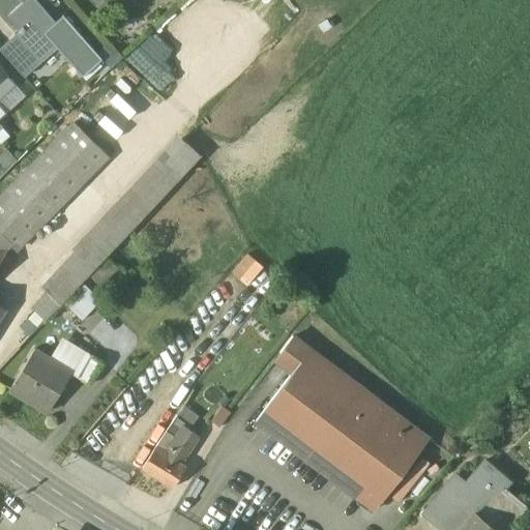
[(54,21),(34,0),(24,0),(7,16),(19,29),(13,34),(34,58),(20,71),(24,76),(56,48),(82,76),(101,58),(62,15),(54,21)]
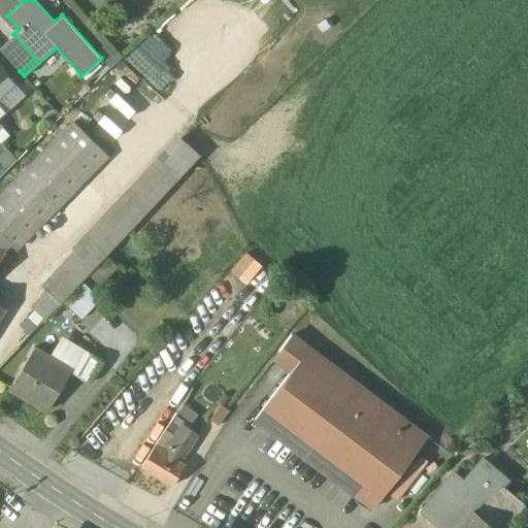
[(13,34),(0,45),(0,48),(20,71),(34,58),(13,34)]
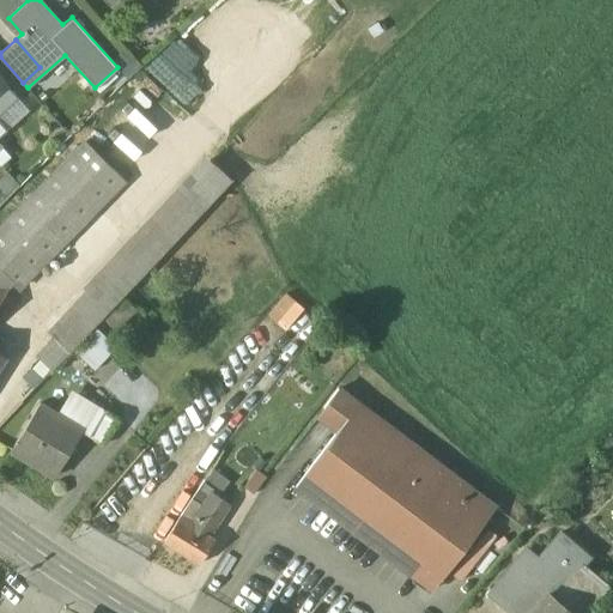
[(0,78),(0,110),(16,97),(0,78)]
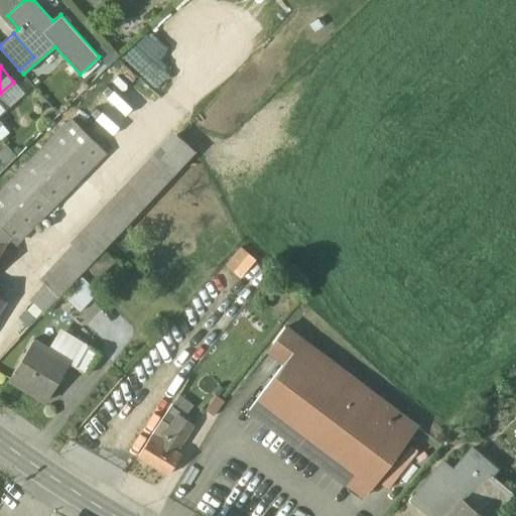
[(70,120),(0,190),(0,241),(6,245),(10,238),(15,243),(103,152),(70,120)]
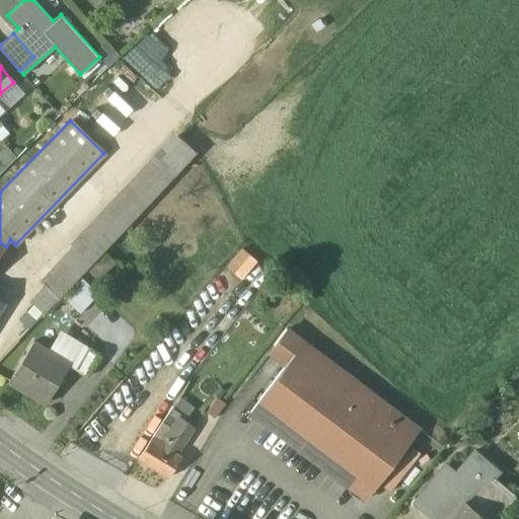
[(179,137),(75,246),(78,250),(91,262),(196,152),(179,137)]
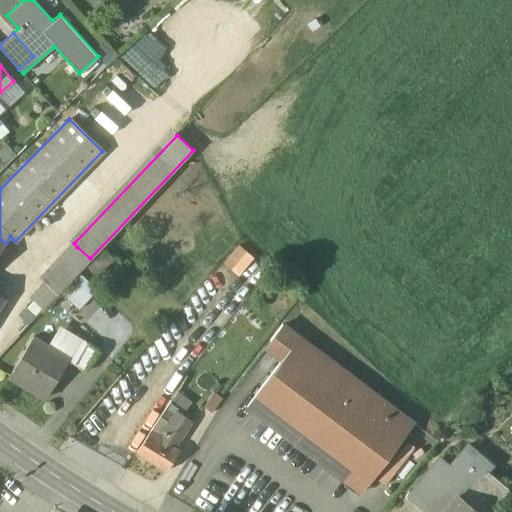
[(77,247),(30,297),(42,308),(90,258),(77,247)]
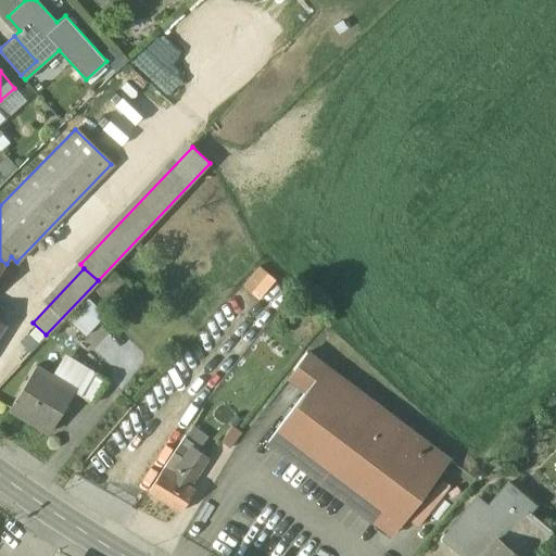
[(115,269),(95,286),(105,299),(126,283),(115,269)]
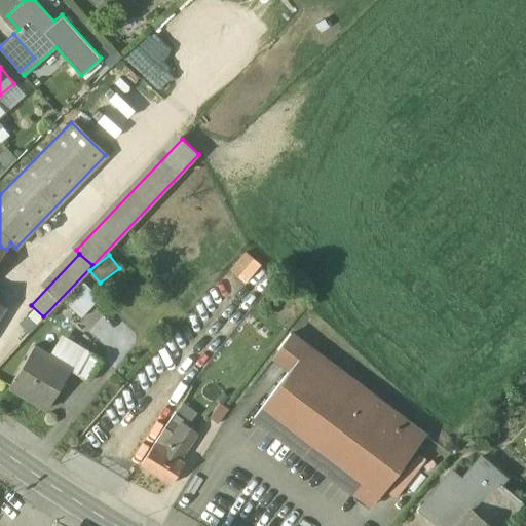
[(81,280),(63,301),(80,316),(99,297),(81,280)]
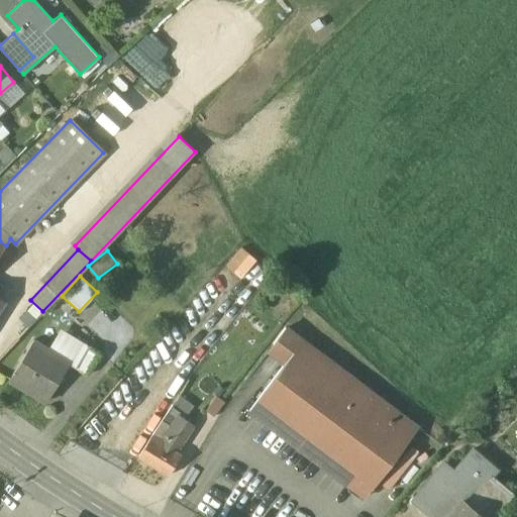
[(398,414),(285,328),(273,344),(289,356),(248,410),(345,484),(357,468),(378,483),(407,442),(400,437),(405,430),(393,421),(398,414)]
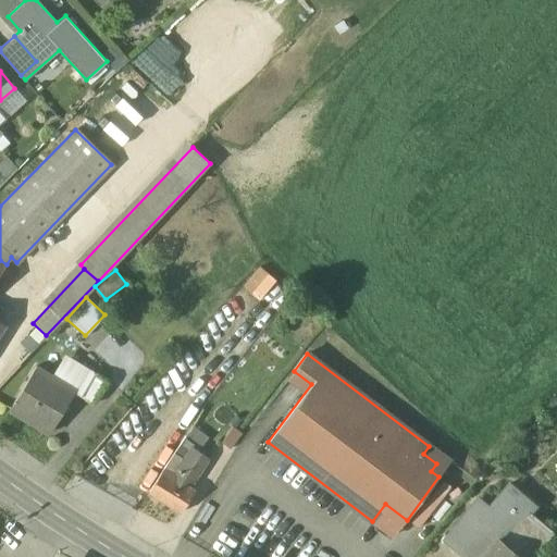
[(74,391),(35,368),(10,411),(48,434),(74,391)]
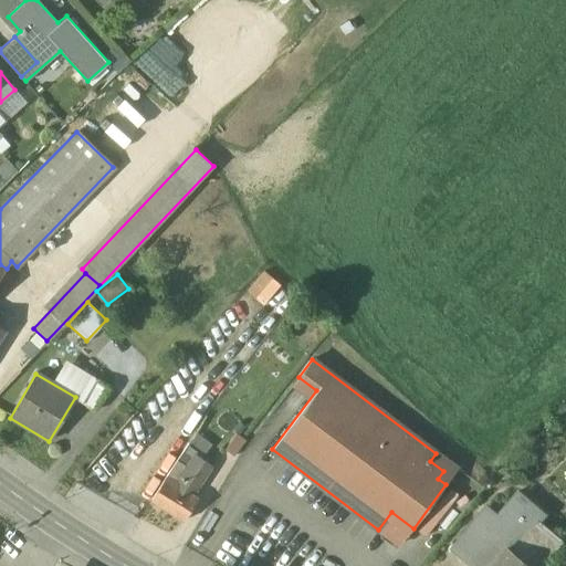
[(107,388),(95,380),(81,402),(94,410),(107,388)]
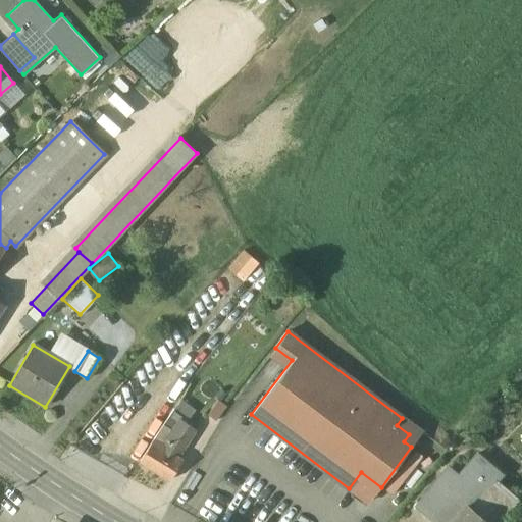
[(137,385),(132,382),(126,389),(133,393),(137,385)]
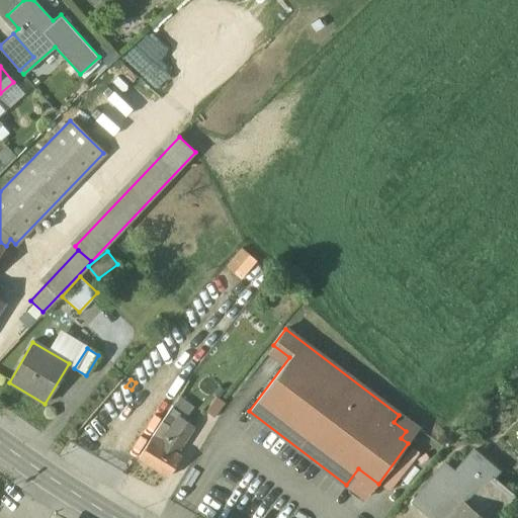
[(216,398),(205,412),(213,418),(224,404),(216,398)]
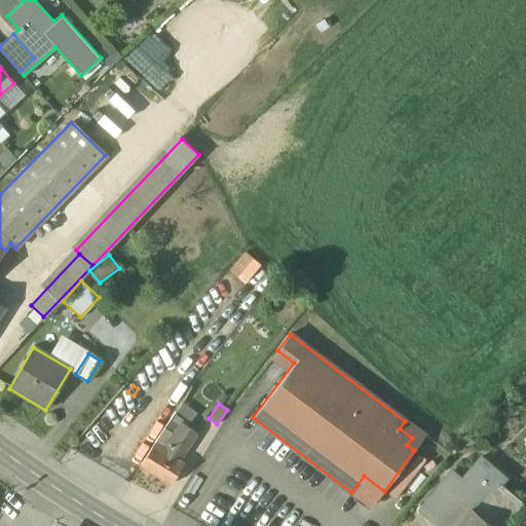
[(163,450),(155,445),(154,445),(141,465),(172,483),(184,461),(179,458),(196,431),(182,423),(175,435),(163,450)]
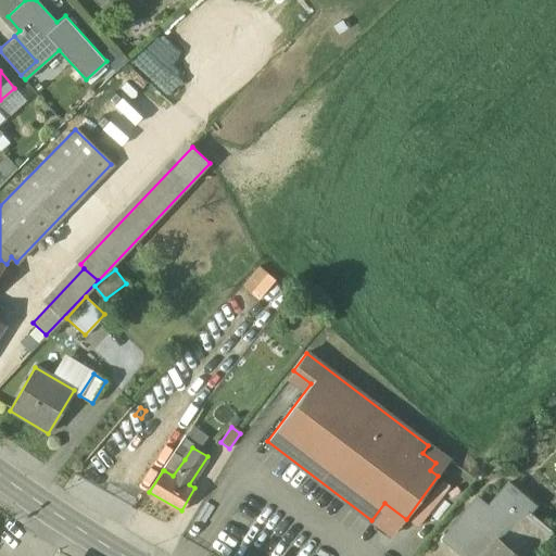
[(185,459),(175,453),(164,470),(173,476),(185,459)]
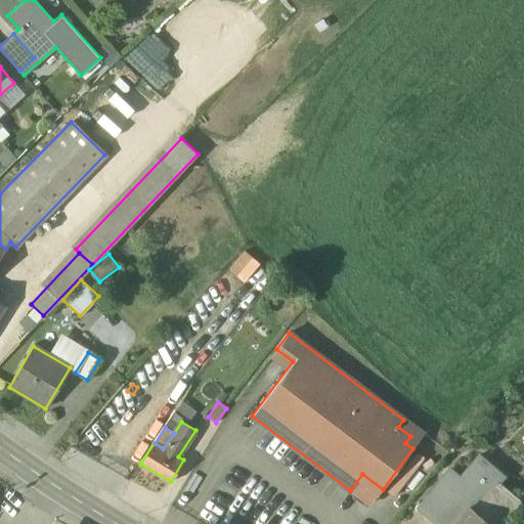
[(475,456),(462,474),(452,467),(417,510),(429,520),(434,523),(453,523),(466,509),(472,514),(496,484),(501,478),(475,456)]
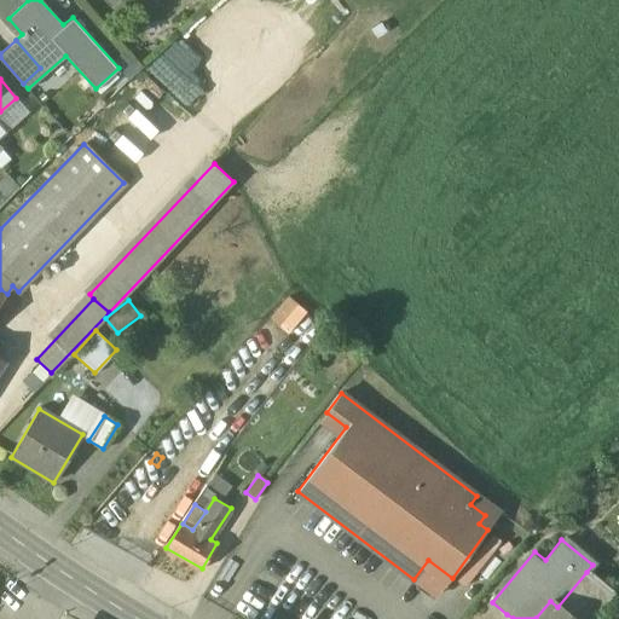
[(586,572),(557,607),(572,618),(593,618),(613,595),(586,572)]
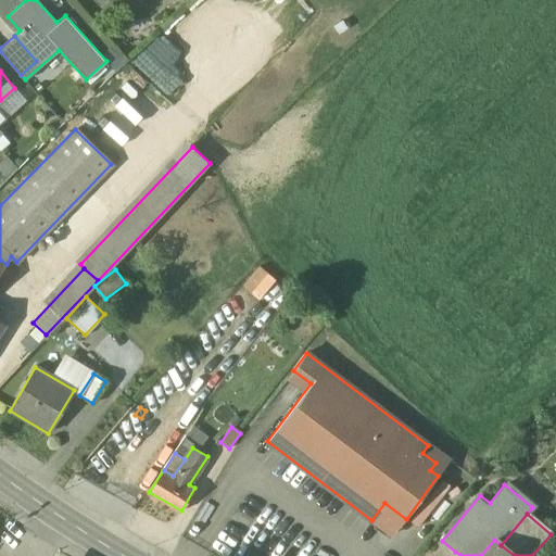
[(481,555),(514,555),(501,545),(494,540),(481,555)]
